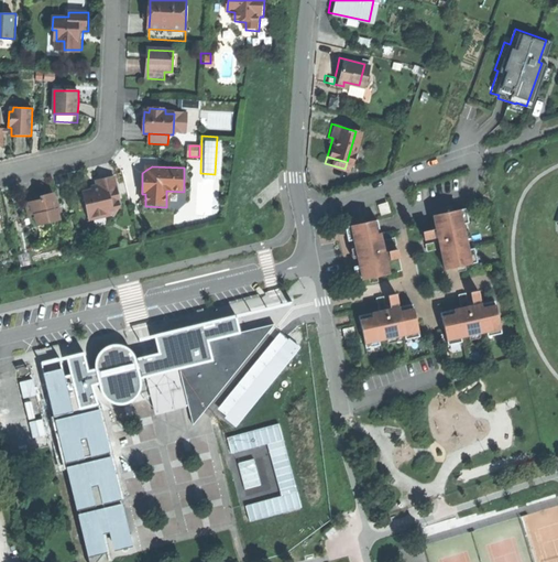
[(97,188),(84,191),(87,205),(89,204),(91,214),(105,212),(112,215),(122,205),(117,176),(107,179),(96,181),(97,188)]
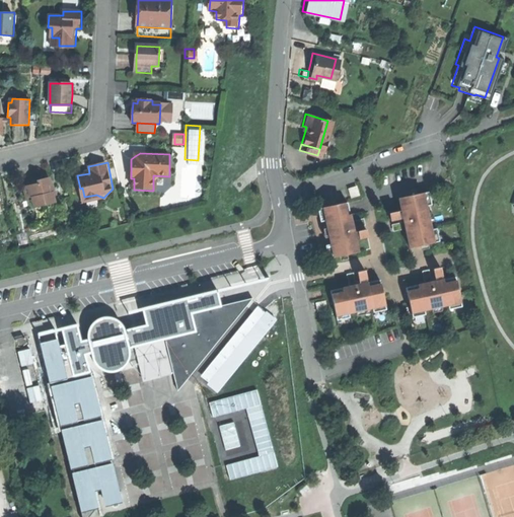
[(32,183),(23,185),(25,197),(32,196),(34,206),(55,202),(50,177),(39,179),(39,182),(32,183)]
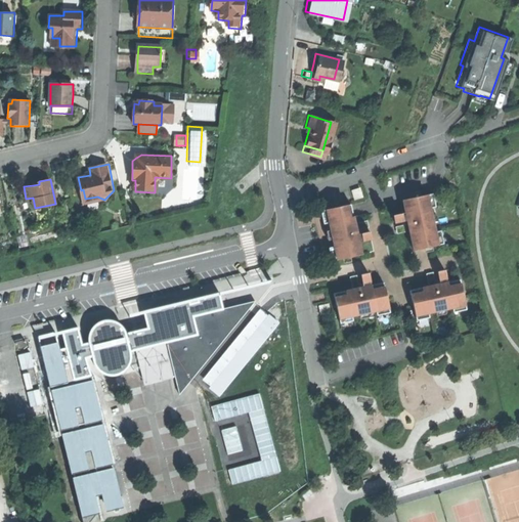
[(412,194),(398,198),(400,210),(400,211),(404,211),(406,221),(409,234),(405,235),(408,249),(423,246),(424,250),(429,249),(427,244),(439,242),(436,228),(430,229),(425,206),(431,205),(428,191),(417,193),(416,188),(411,189),(412,194)]
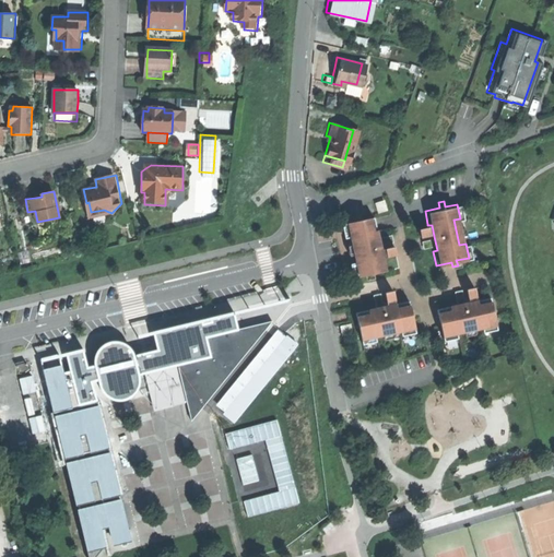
[(89,217),(112,213),(104,210),(91,212),(89,202),(86,203),(89,217)]
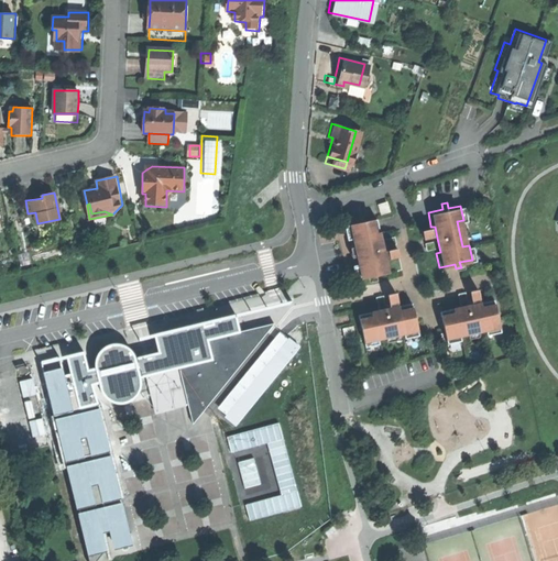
[(345,223),(357,277),(383,271),(380,257),(376,259),(374,246),(371,232),(374,231),(372,217),(345,223)]
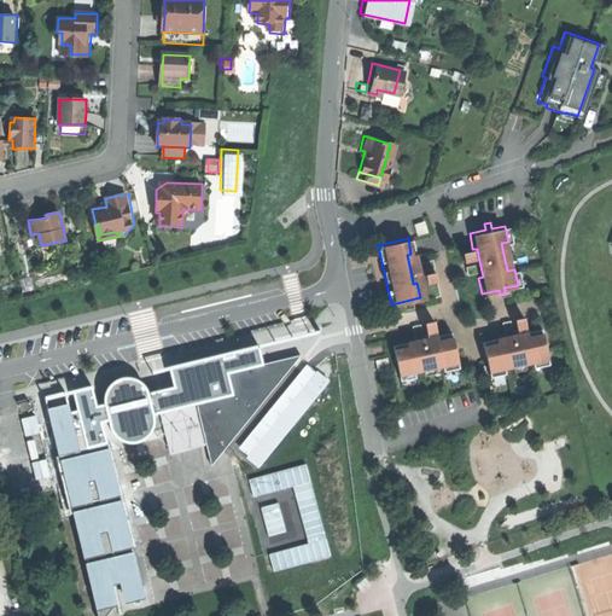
[(474,260),(476,262),(479,261),(477,249),(472,249),(472,248),(458,251),(460,261),(474,257),(474,260)]
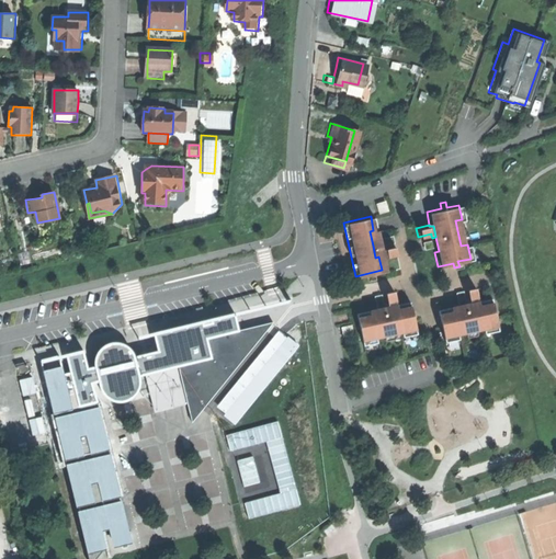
[(374,237),(373,230),(370,231),(373,246),(376,244),(389,241),(388,234),(374,237)]
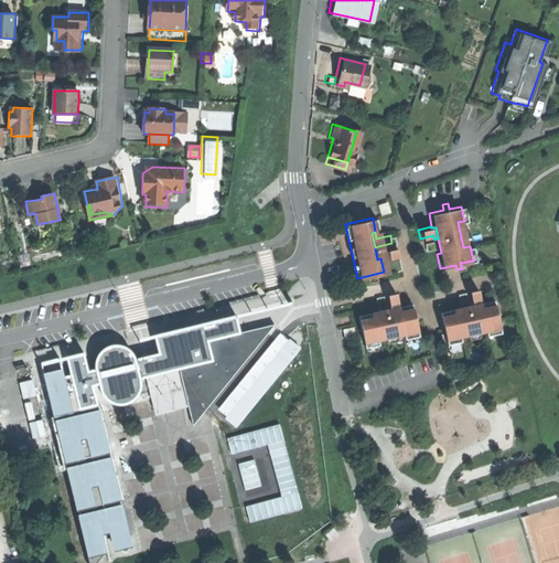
[(436,247),(437,254),(441,253),(438,238),(434,240),(421,243),(422,250),(436,247)]
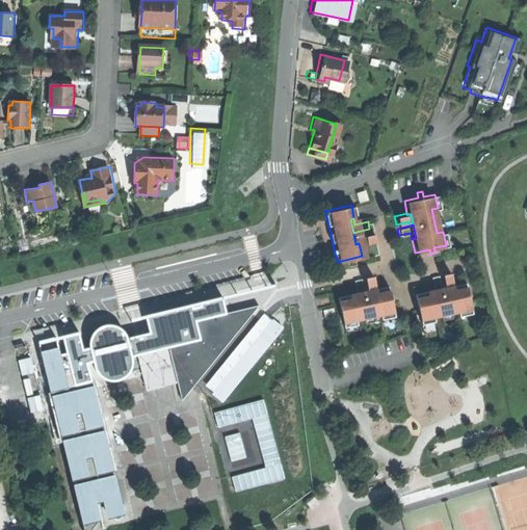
[(358,236),(357,232),(353,233),(356,244),(359,243),(372,241),(370,233),(358,236)]
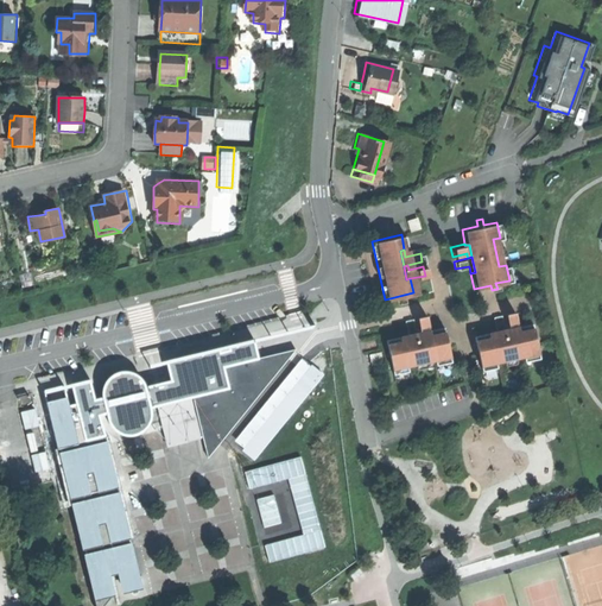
[(428,290),(425,276),(410,278),(413,292),(428,290)]
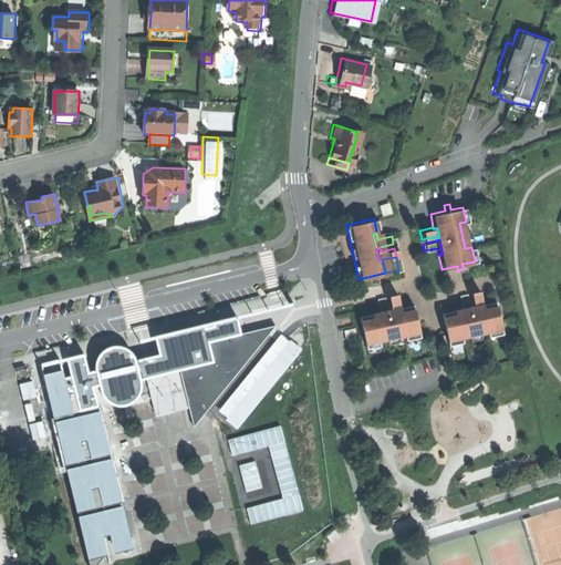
[(468,306),(466,306),(467,311),(479,308),(478,304),(475,289),(467,291),(470,306),(468,306)]
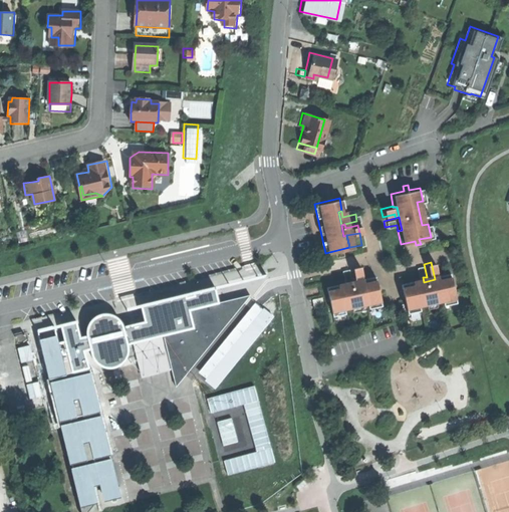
[(349,280),(347,280),(348,285),(359,283),(358,278),(355,265),(348,267),(351,279),(349,280)]
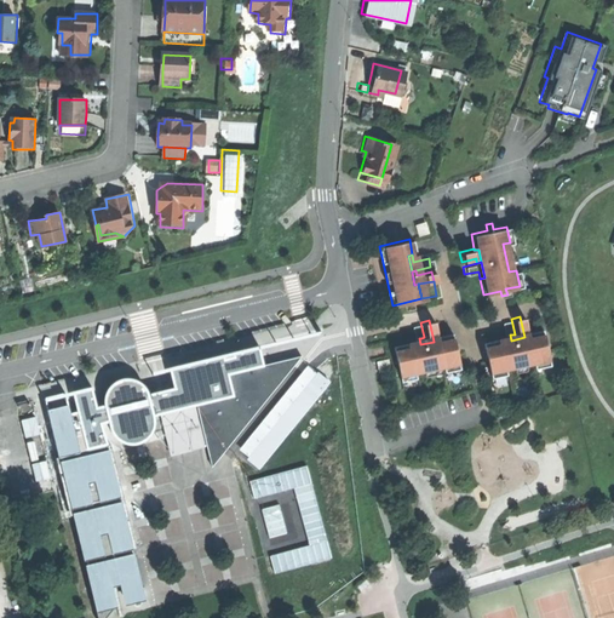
[(501,337),(494,338),(495,344),(511,341),(510,335),(506,320),(499,321),(501,337)]
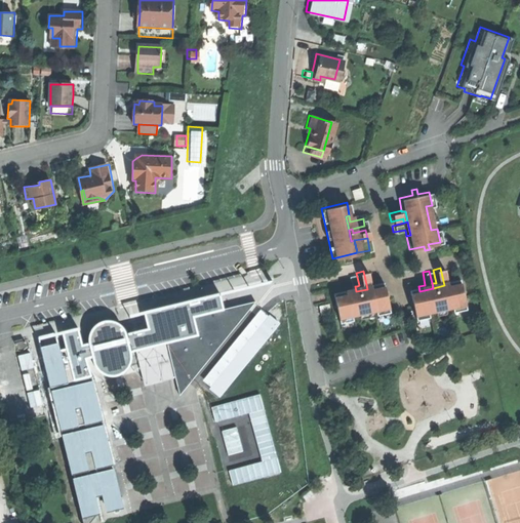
[(349,288),(343,289),(344,294),(356,291),(355,286),(353,274),(346,275),(349,288)]
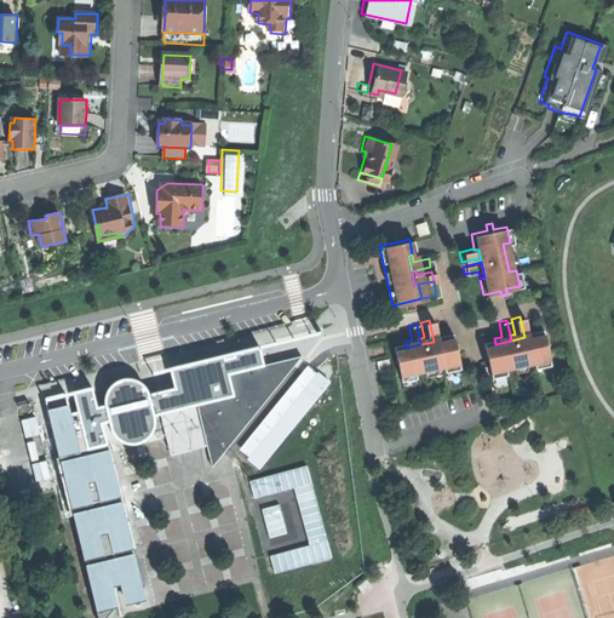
[(478,342),(487,377),(503,373),(501,368),(529,362),(531,367),(546,365),(538,328),(523,332),(524,337),(511,341),(495,344),(494,338),(478,342)]
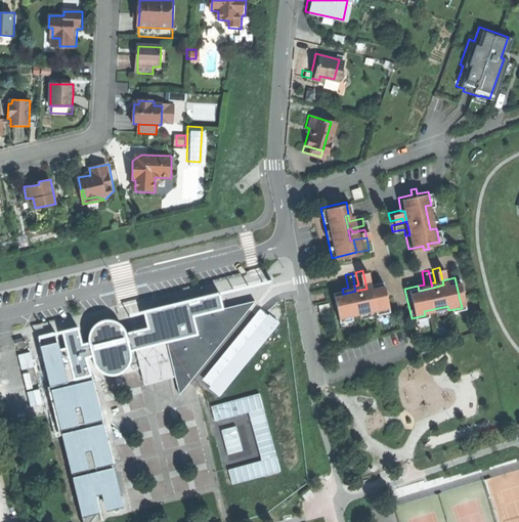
[(342,289),(329,292),(335,321),(348,318),(347,313),(371,308),(372,314),(385,311),(379,280),(365,284),(366,289),(355,291),(343,294),(342,289)]
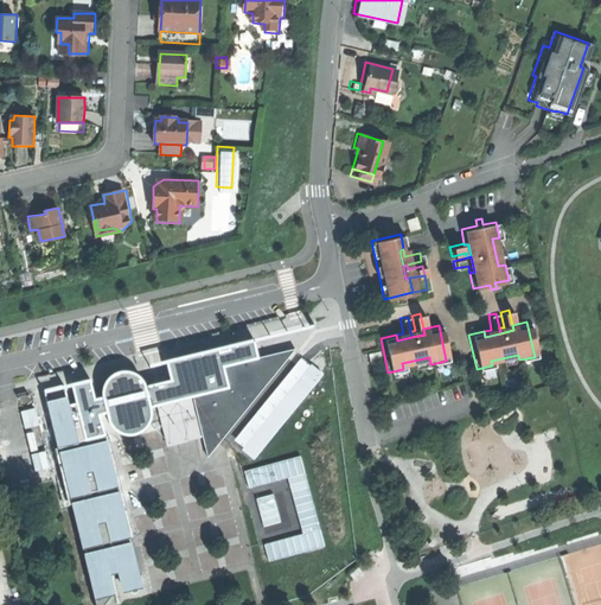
[(253,338),(166,362),(168,375),(170,380),(154,384),(147,387),(145,380),(141,376),(133,370),(122,369),(114,371),(107,379),(102,388),(103,397),(94,399),(97,414),(107,412),(109,420),(112,427),(119,433),(128,435),(138,434),(146,428),(151,418),(151,407),(157,406),(178,400),(187,397),(197,438),(202,435),(206,457),(293,350),(260,358),(253,338)]
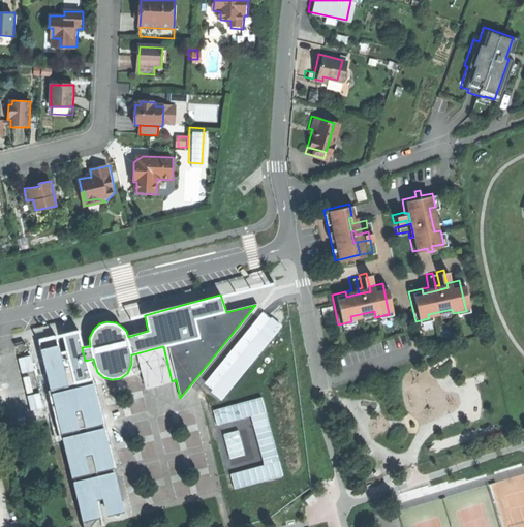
[(203,383),(210,390),(267,320),(259,314),(203,383)]
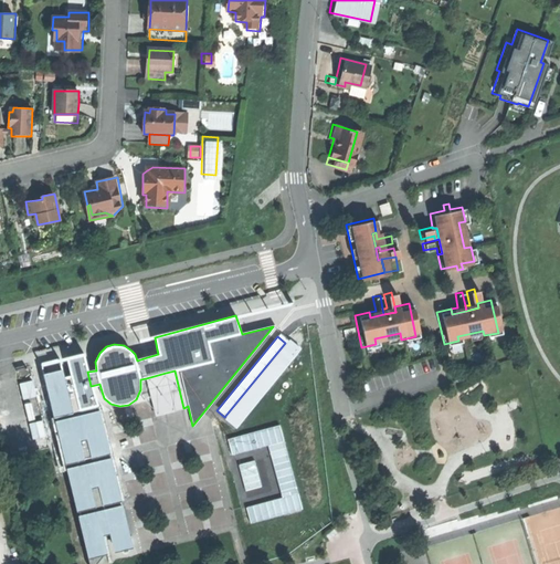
[(57,357),(39,363),(52,416),(55,416),(57,424),(54,425),(63,463),(66,462),(69,471),(65,471),(75,510),(77,509),(80,518),(77,518),(88,563),(93,563),(105,551),(101,534),(108,532),(111,541),(129,536),(122,508),(104,512),(102,504),(120,499),(111,459),(92,465),(90,457),(109,451),(98,411),(82,417),(80,409),(96,406),(91,386),(87,372),(82,352),(65,356),(70,375),(63,377),(57,357)]
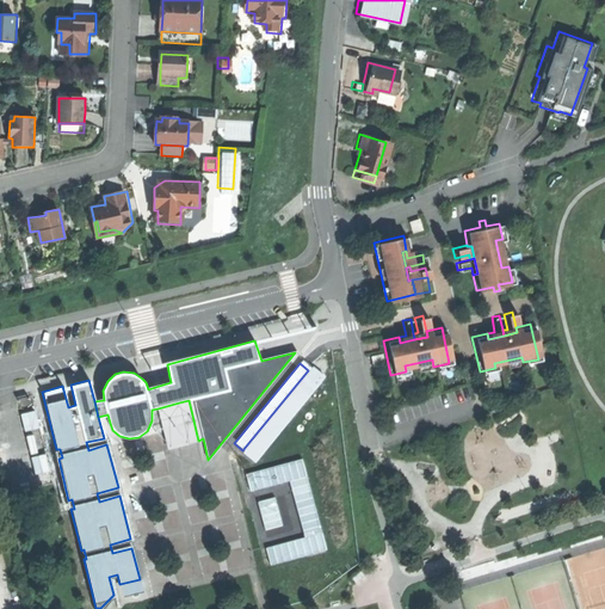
[(190,444),(179,403),(158,408),(167,450),(190,444)]
